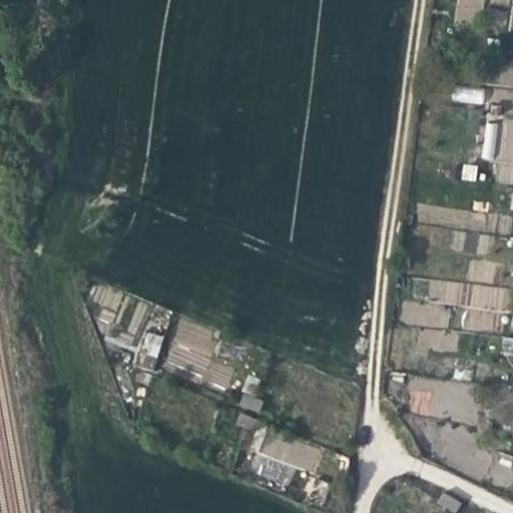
[(480,26),(483,0),(458,0),(455,22),(480,26)]
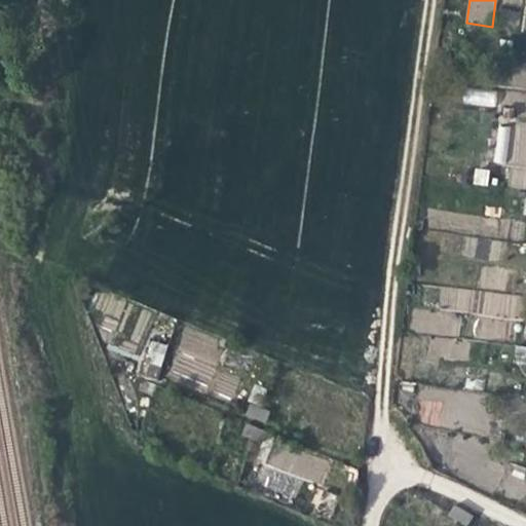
[(196,337),(193,360),(218,363),(221,341),(196,337)]
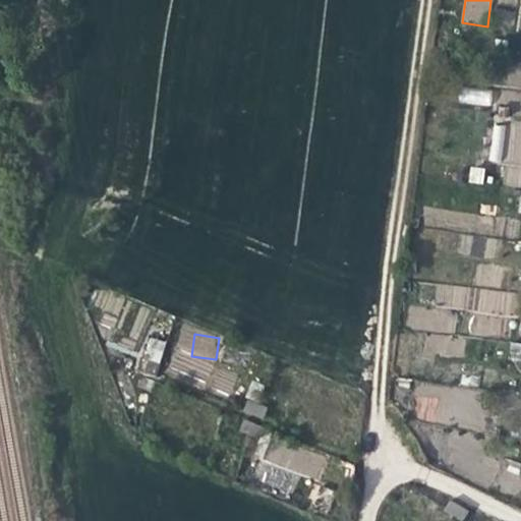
[(140,369),(157,373),(165,341),(149,337),(140,369)]
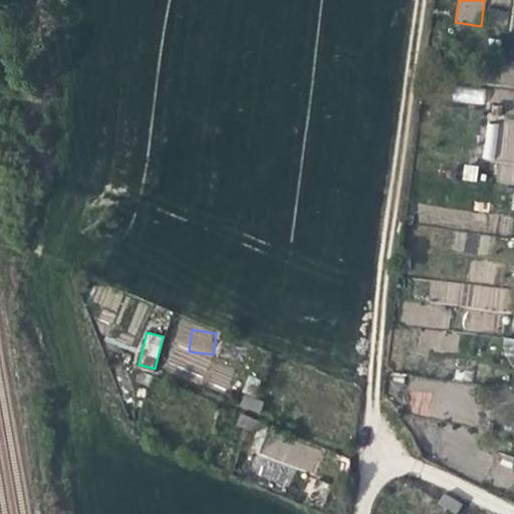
[(228,390),(233,369),(213,364),(208,384),(228,390)]
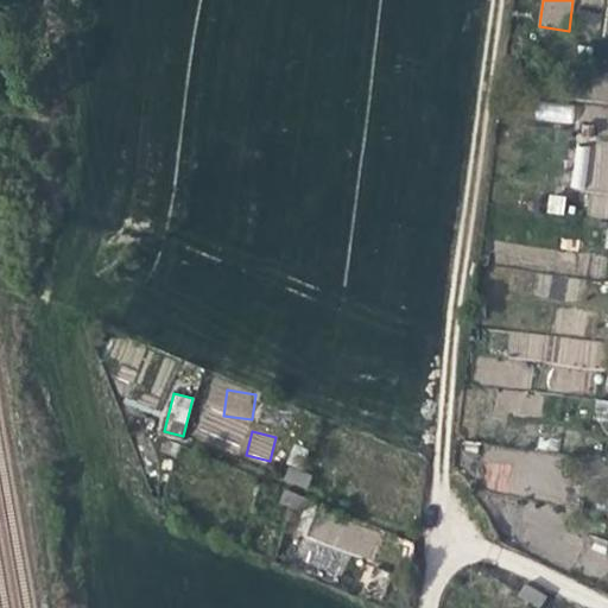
[(559,488),(557,449),(483,454),(486,493),(527,491),(559,488)]
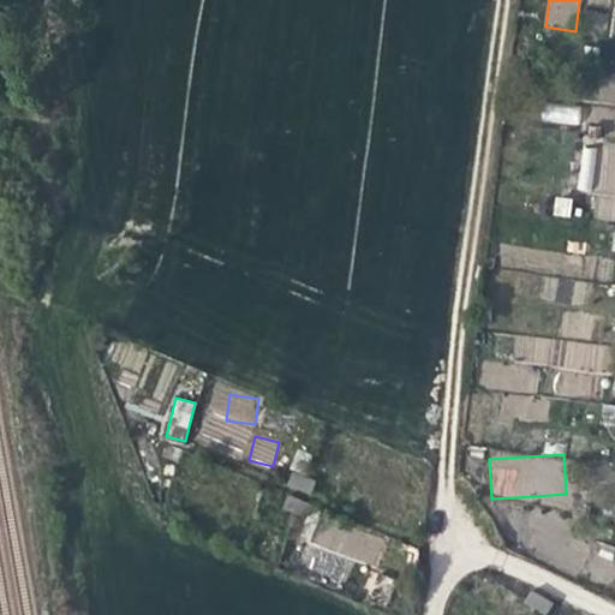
[(535,595),(526,607),(539,614),(549,614),(555,608),(535,595)]
